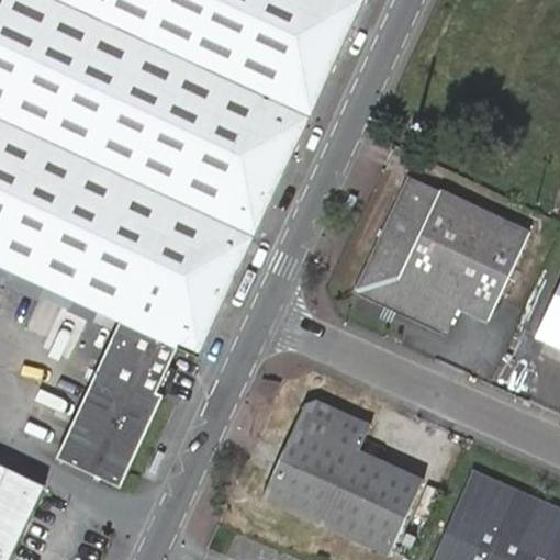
[(198,357),(362,0),(0,0),(0,266),(56,292),(114,320),(49,460),(116,490),(159,398),(152,394),(164,370),(176,347),(198,357)]
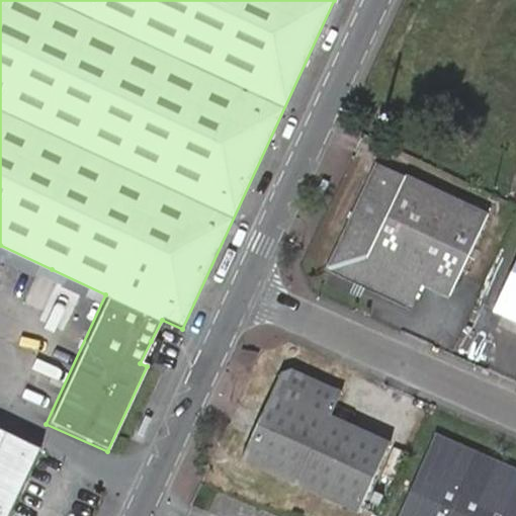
[(330,265),(412,304),(422,280),(450,294),(487,212),(377,163),(330,265)]
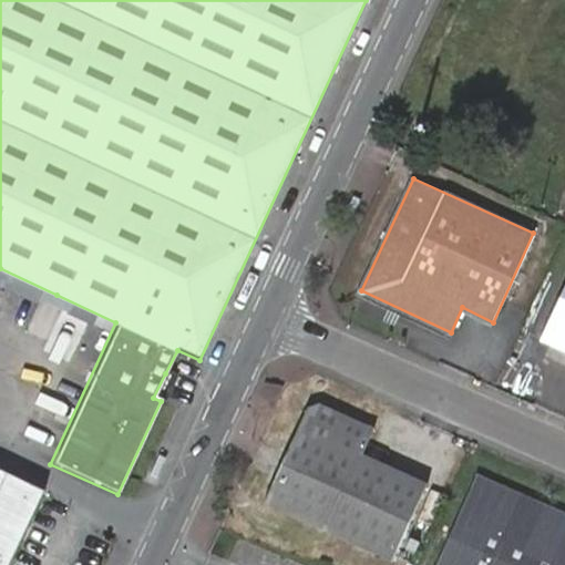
[(57,295),(0,268),(0,285),(50,309),(57,295)]
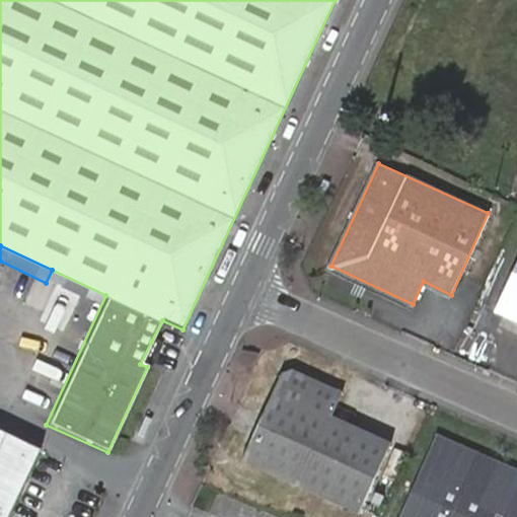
[(516,257),(495,306),(516,317),(516,257)]
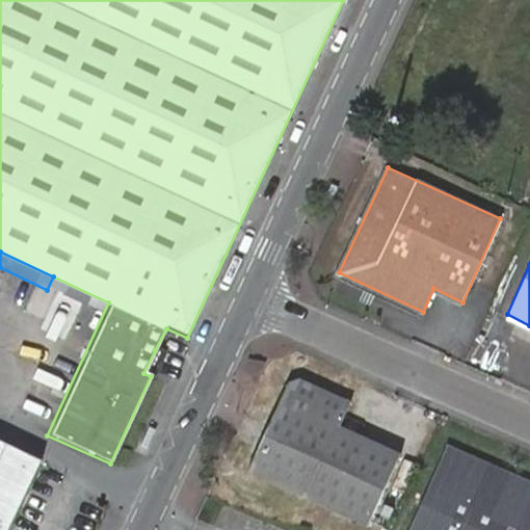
[(245,469),(366,522),(398,449),(338,423),(348,400),(298,377),(284,381),(245,469)]
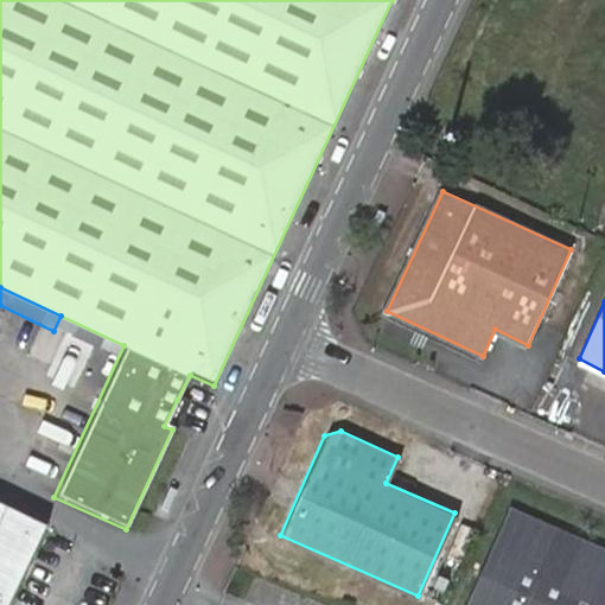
[(0,604),(6,604),(44,524),(0,503),(0,604)]
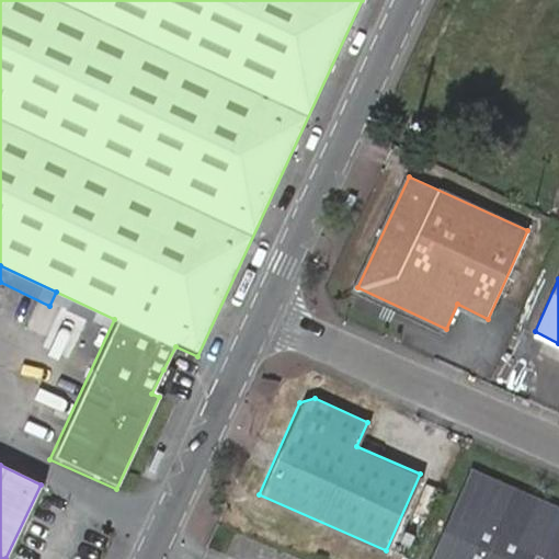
[(558,558),(558,510),(468,469),(428,558),(558,558)]
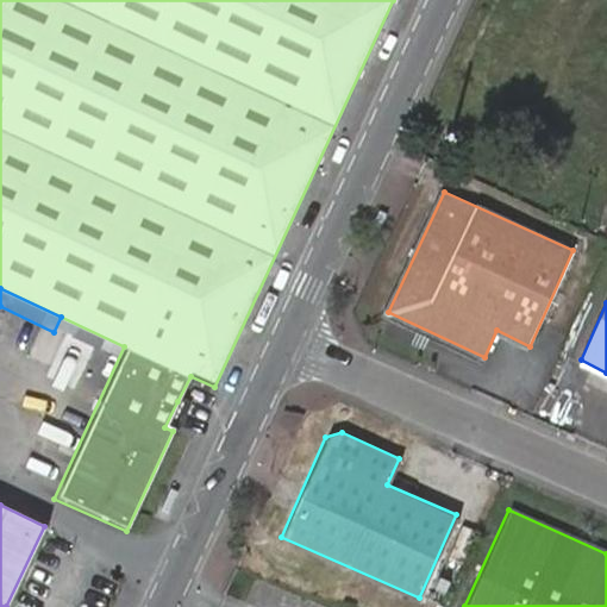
[(458,562),(470,531),(455,525),(443,556),(458,562)]
